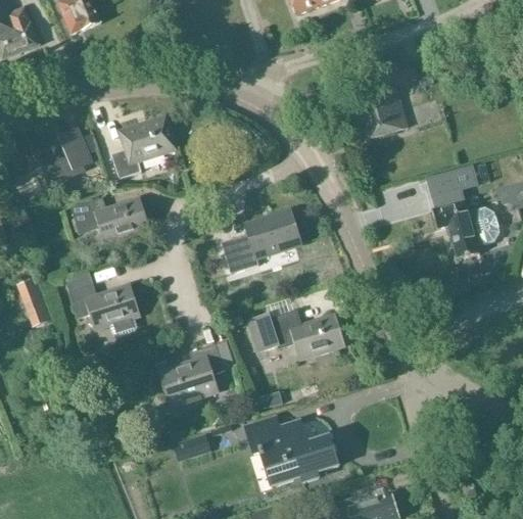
[(0,0),(0,55),(1,59),(40,44),(25,6),(11,11),(7,0),(0,0)]
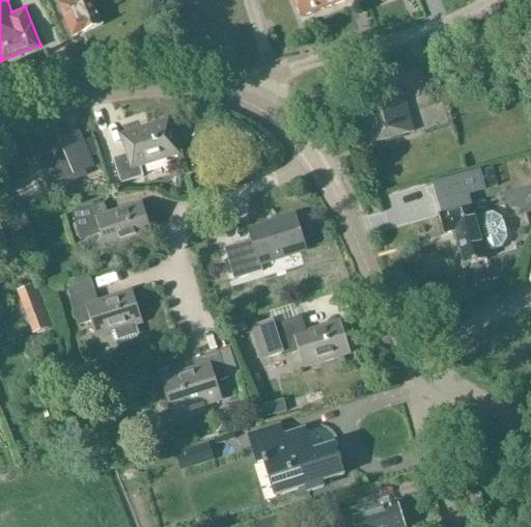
[(59,0),(59,1),(58,1),(72,34),(84,30),(84,31),(103,23),(93,0),(59,0)]
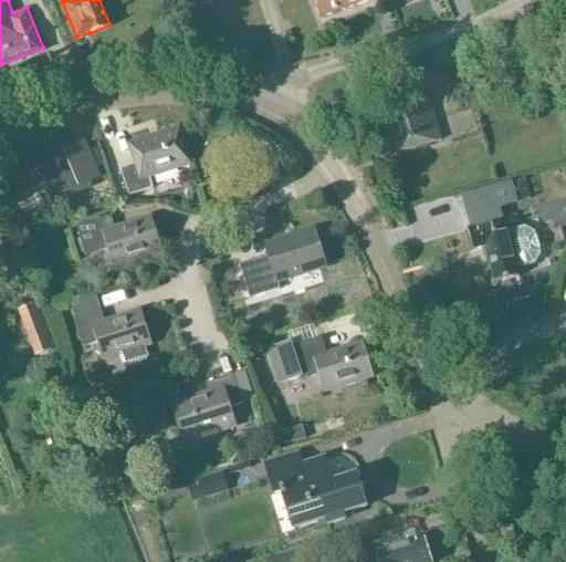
[(314,0),(320,16),(364,0),(314,0)]
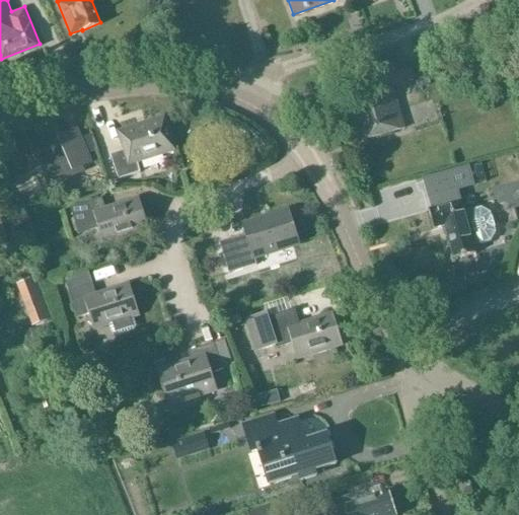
[(415,86),(430,82),(423,62),(388,72),(390,80),(395,79),(396,83),(413,78),(415,86)]
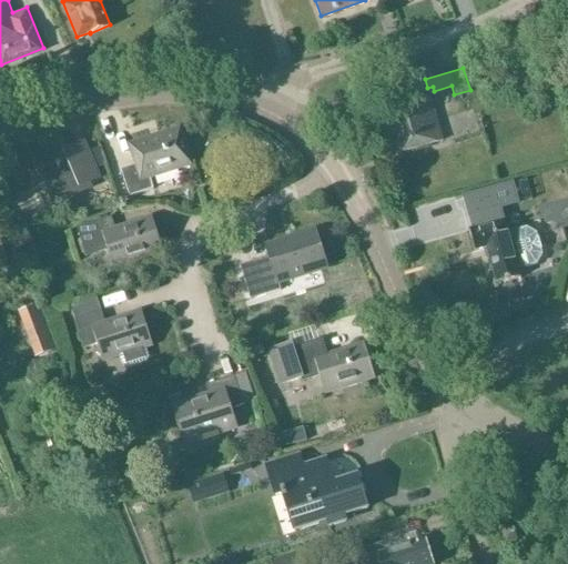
[(396,96),(415,91),(413,82),(394,87),(396,96)]
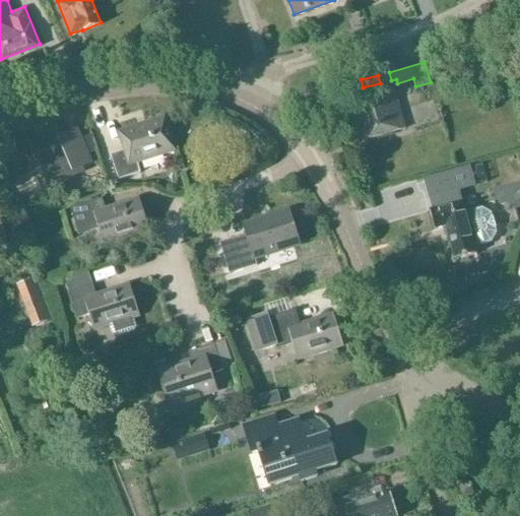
[(370,136),(405,126),(393,84),(358,94),(370,136)]
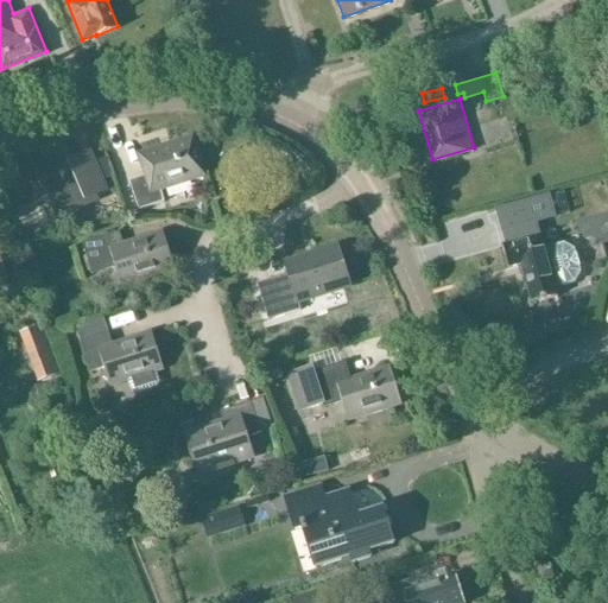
[(190,176),(204,171),(194,137),(163,146),(162,144),(140,151),(147,172),(131,178),(139,208),(165,198),(160,185),(165,183),(166,185),(191,178),(190,176)]
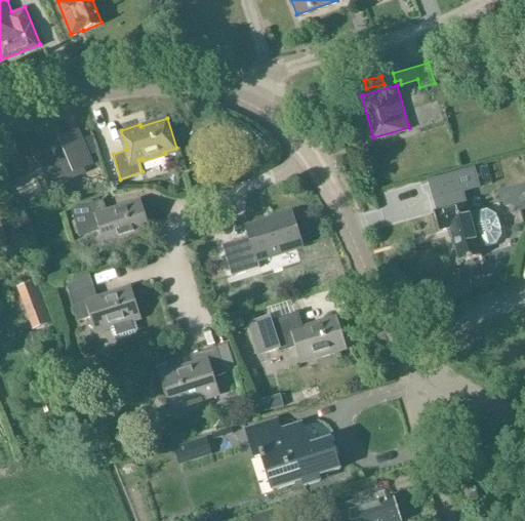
[(30,173),(42,168),(49,186),(86,170),(85,167),(95,162),(81,129),(52,141),(53,143),(41,147),(36,133),(15,143),(30,173)]
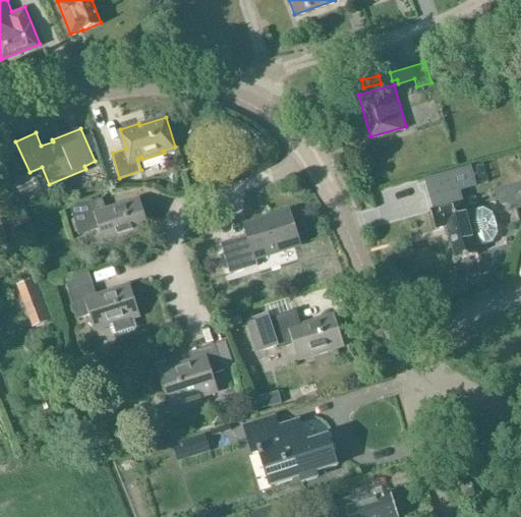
[(470,167),(425,179),(430,196),(431,196),(435,208),(430,209),(436,228),(447,225),(456,257),(477,252),(475,244),(490,240),(495,233),(488,211),(481,207),(466,211),(465,205),(463,196),(460,188),(474,184),(470,167)]
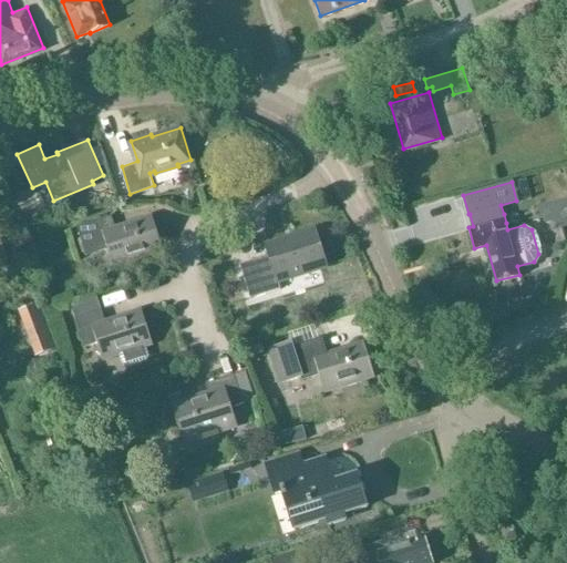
[(111,213),(76,224),(86,254),(109,246),(113,260),(129,255),(130,258),(146,254),(145,249),(161,245),(152,217),(116,228),(111,213)]
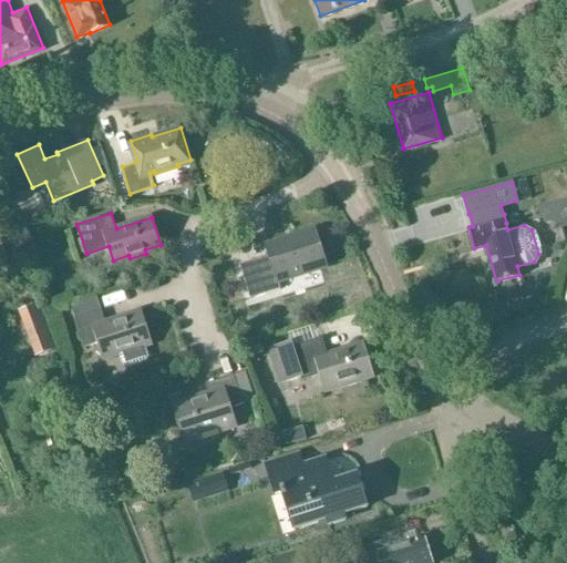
[(269,254),(255,258),(241,262),(251,296),(280,287),(278,278),(326,264),(315,229),(267,244),(269,254)]
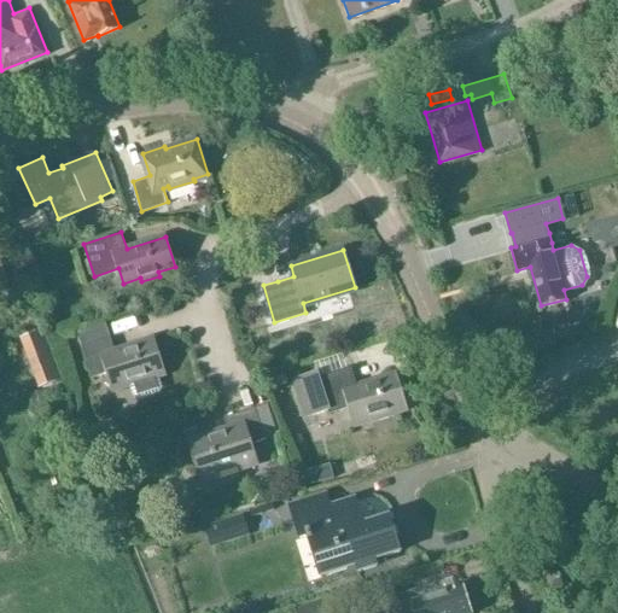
[(39,380),(54,374),(36,327),(22,333),(39,380)]
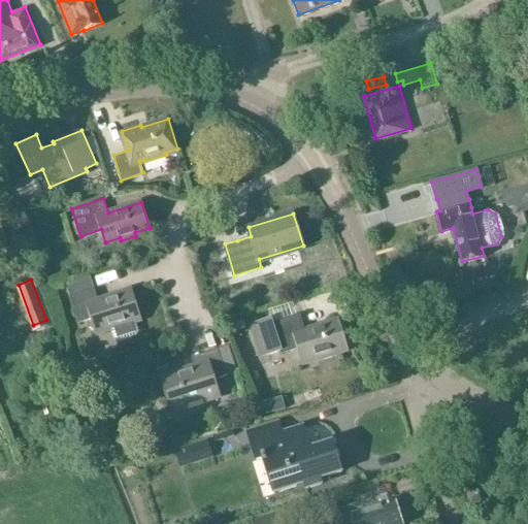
[(141,319),(140,316),(132,290),(99,301),(94,286),(69,294),(78,321),(91,317),(97,334),(111,329),(113,337),(118,336),(119,339),(136,333),(135,330),(139,329),(136,321),(141,319)]
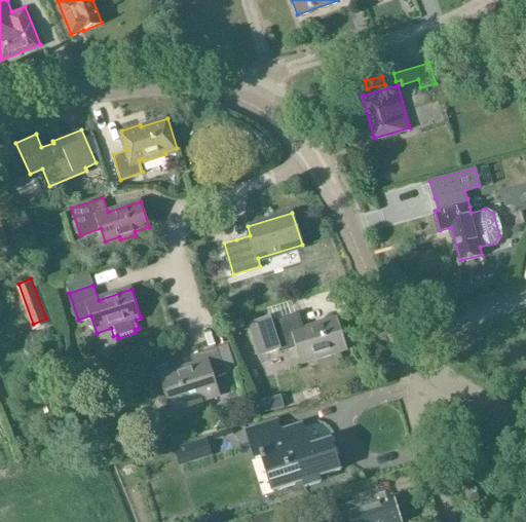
[(279,350),(280,351),(297,346),(301,359),(315,353),(317,358),(332,352),(331,349),(345,344),(338,320),(304,330),(299,311),(272,320),(271,314),(250,322),(261,357),(279,350)]
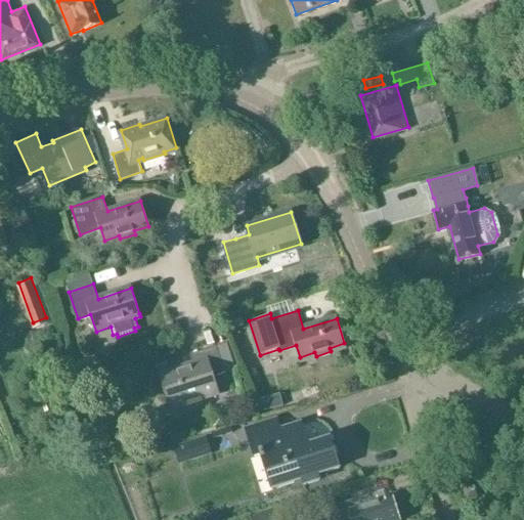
[(243,315),(230,318),(233,327),(245,323),(243,315)]
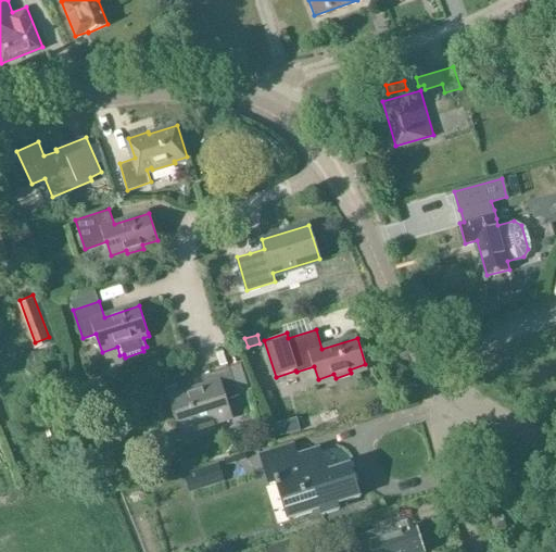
[(225,398),(239,393),(230,365),(202,374),(205,383),(200,384),(201,388),(172,397),(181,428),(193,425),(199,441),(223,434),(217,417),(229,413),(225,398)]
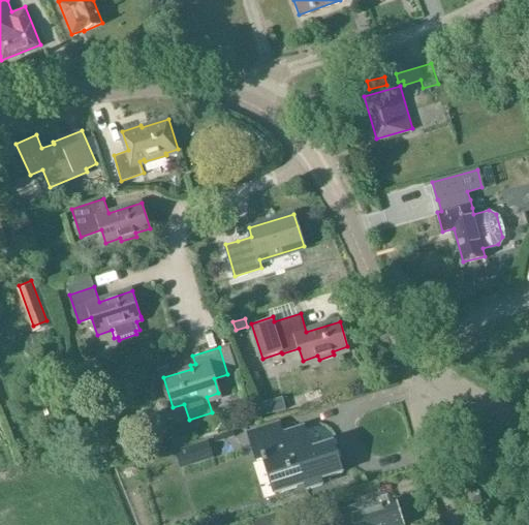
[(249,407),(241,409),(245,422),(253,419),(249,407)]
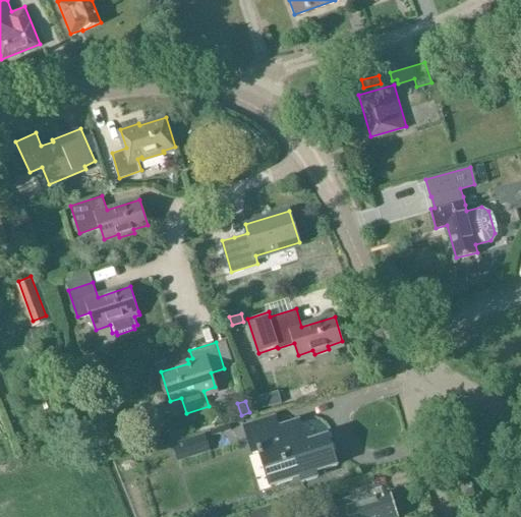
[(336,447),(333,448),(329,434),(317,438),(316,435),(315,435),(316,438),(306,441),(299,419),(277,426),(274,416),(276,416),(275,414),(244,424),(253,452),(259,450),(263,459),(266,472),(271,485),(301,476),(303,481),(317,476),(316,471),(338,464),(333,449),(336,448),(336,447)]
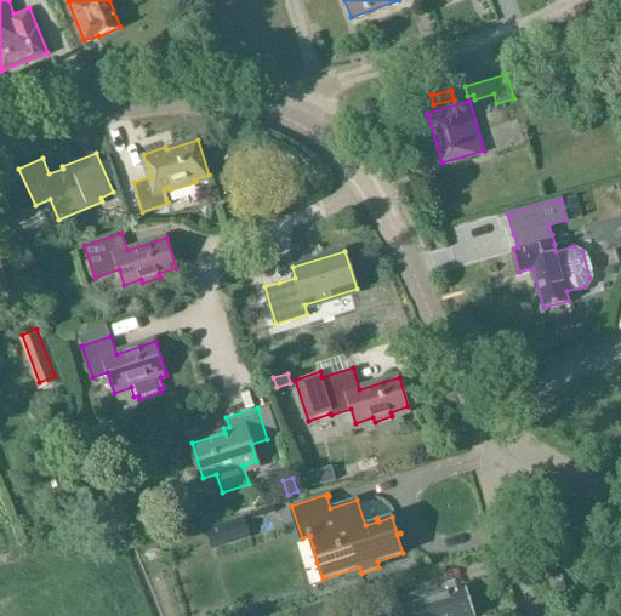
[(560,589),(573,585),(564,565),(553,570),(560,589)]
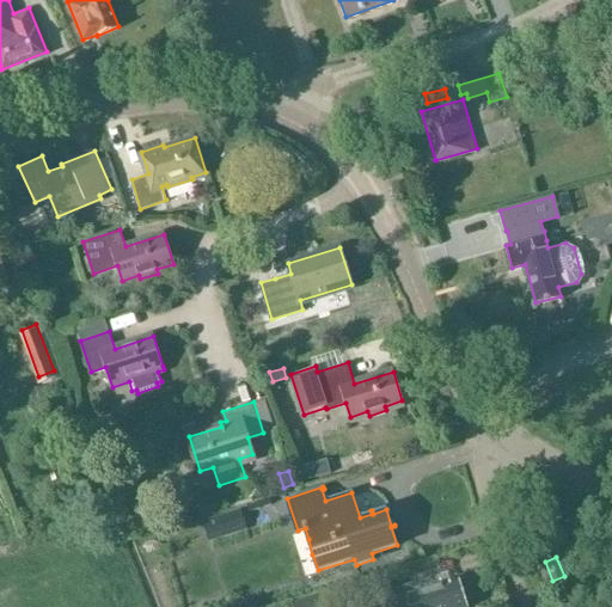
[(412,606),(464,606),(469,606),(460,577),(436,584),(434,576),(392,589),(391,584),(353,596),(356,606),(411,606),(412,606)]
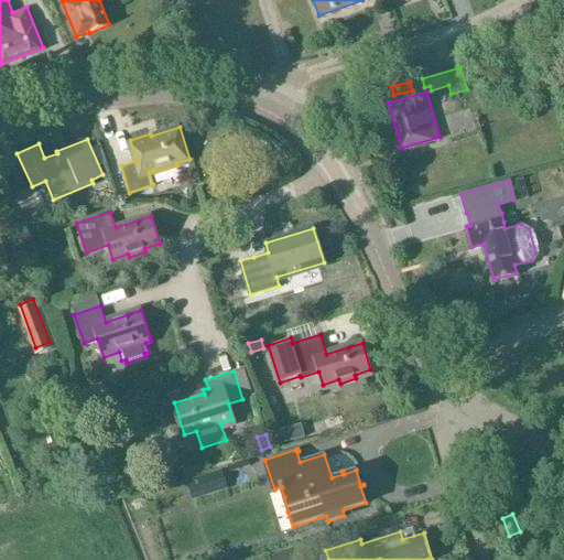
[(272,559),(306,559),(302,545),(271,555),(272,559)]
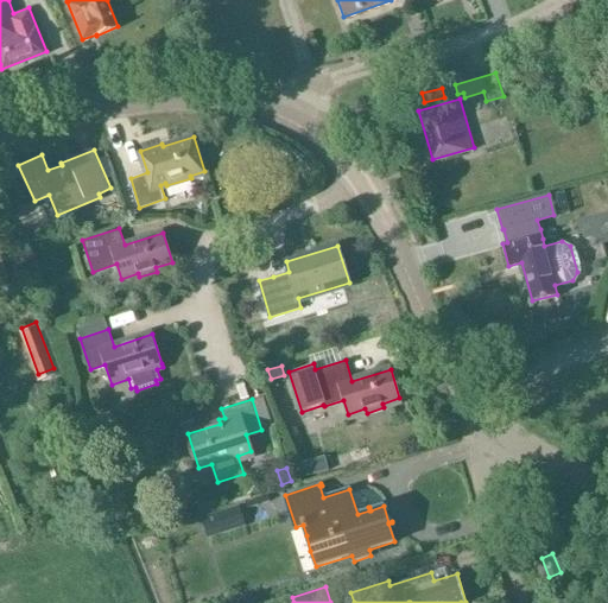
All buildings are outlined.
